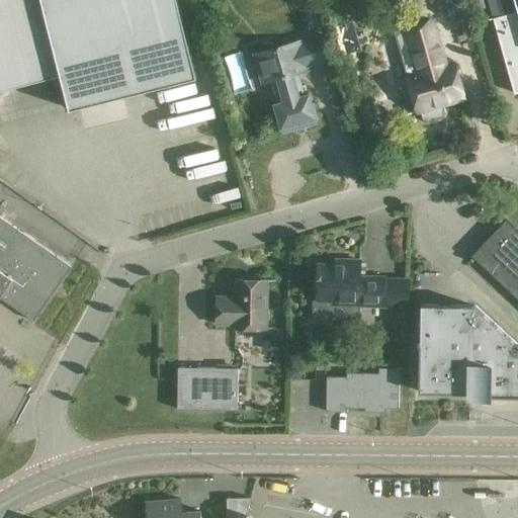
[(0,0),(0,90),(61,75),(41,0),(0,0)]
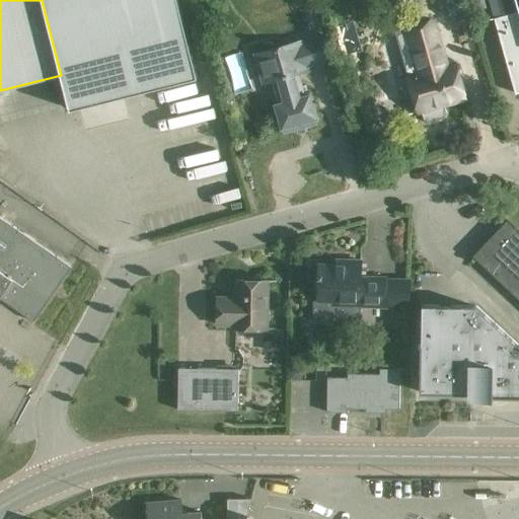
[(42,0),(61,75),(69,109),(198,78),(177,0),(42,0)]
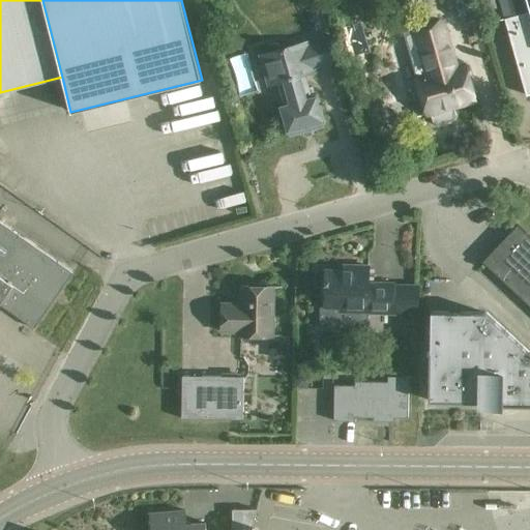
[(499,0),(526,0),(529,11),(504,18),(526,95),(529,93),(529,0),(498,0),(499,0)]
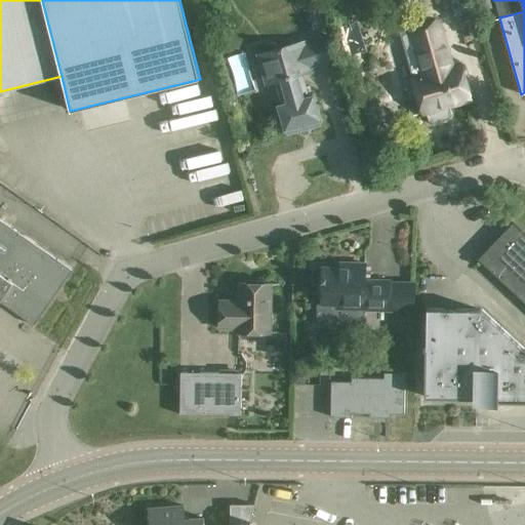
[(456,74),(441,18),(408,27),(409,30),(400,32),(398,36),(410,79),(415,81),(423,110),(425,115),(426,115),(428,123),(432,124),(449,120),(451,115),(450,109),(469,104),(470,103),(468,95),(461,72),(456,74)]
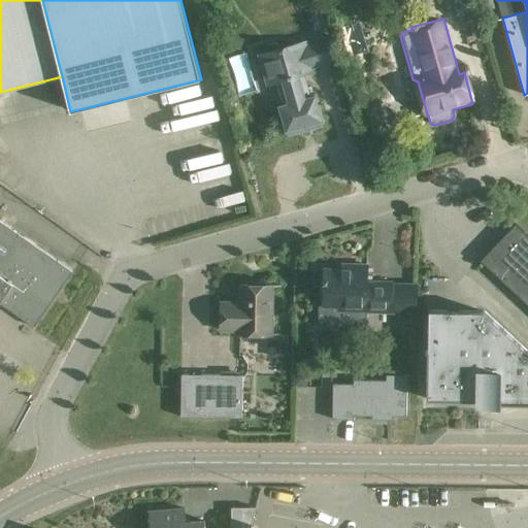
[(310,98),(304,75),(337,66),(329,35),(306,41),(306,40),(277,47),(276,44),(274,44),(273,43),(271,43),(270,44),(269,44),(268,45),(267,46),(267,48),(267,51),(258,55),(261,66),(259,66),(259,67),(259,68),(259,69),(259,70),(260,71),(261,71),(262,70),(267,86),(277,83),(284,105),(279,106),(288,135),(302,131),(303,135),(305,136),(309,135),(310,133),(309,129),(323,126),(315,97),(310,98)]
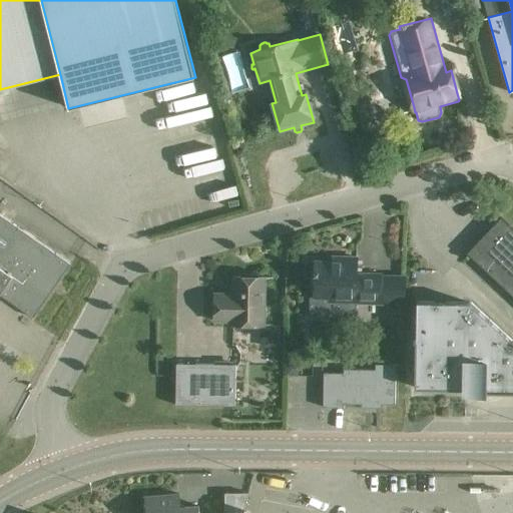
[(0,294),(33,317),(70,264),(0,214),(0,294)]
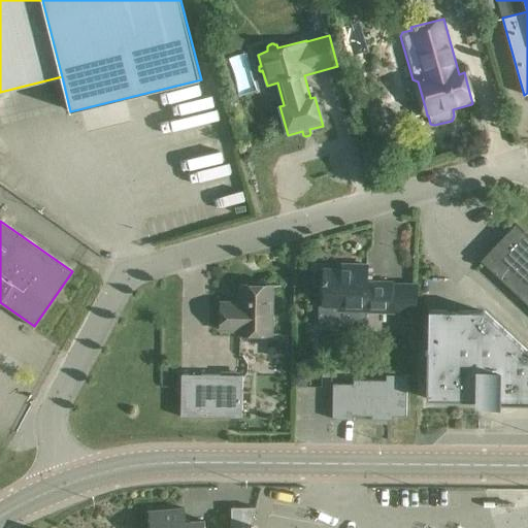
[(527,235),(515,223),(481,260),(527,304),(527,235)]
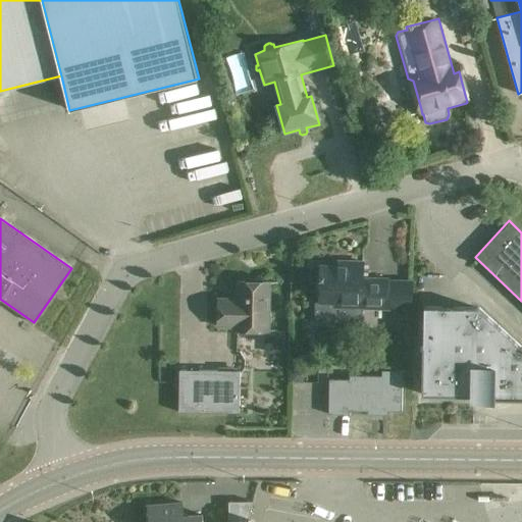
[(417,279),(387,279),(387,277),(363,277),(363,261),(346,261),(346,266),(320,266),(320,304),(335,305),(335,309),(387,310),(413,311),(417,279)]
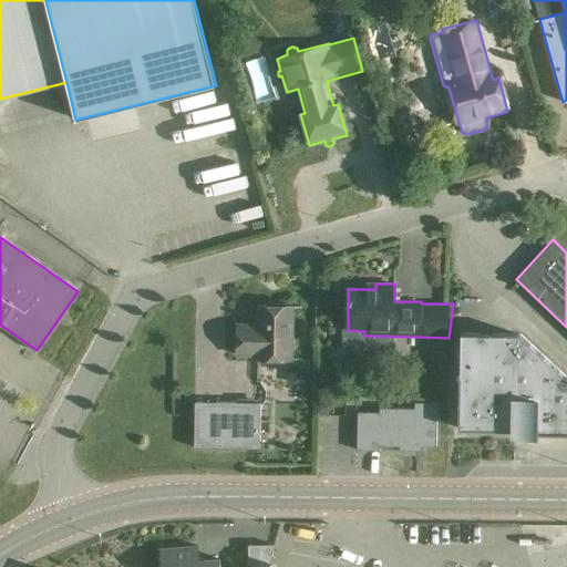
[(237,325),(237,356),(255,357),(255,359),(292,360),(294,307),(257,306),(257,325),(237,325)]
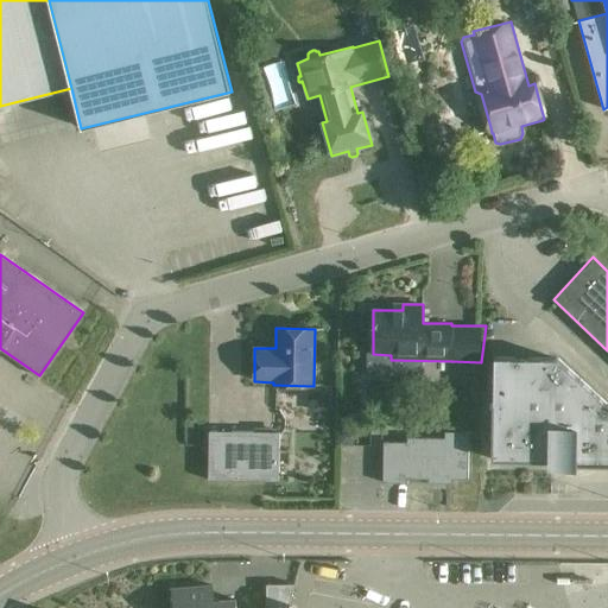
[(607,405),(557,359),(494,356),(493,404),(494,404),(492,458),(550,460),(550,464),(576,464),(576,460),(607,460),(607,405)]
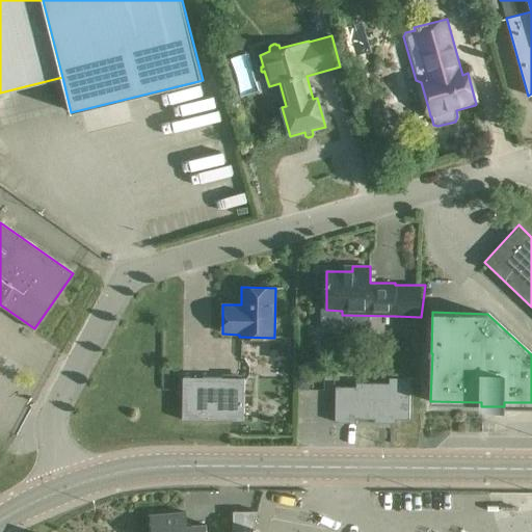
[(244,378),(183,377),(182,420),(244,421),(244,378)]
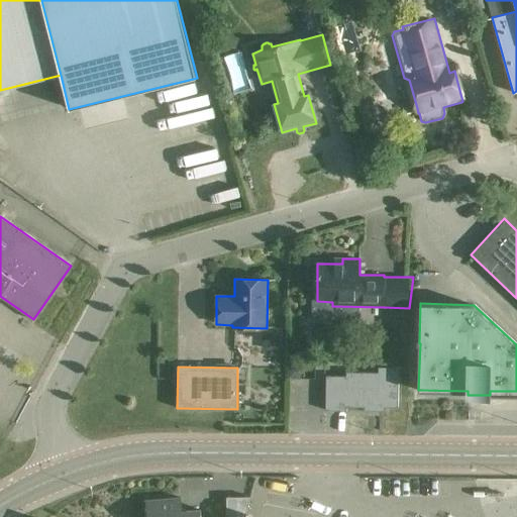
[(325,375),(325,376),(325,410),(346,411),(346,407),(398,407),(398,367),(378,367),(378,372),(345,372),(345,376),(325,375)]
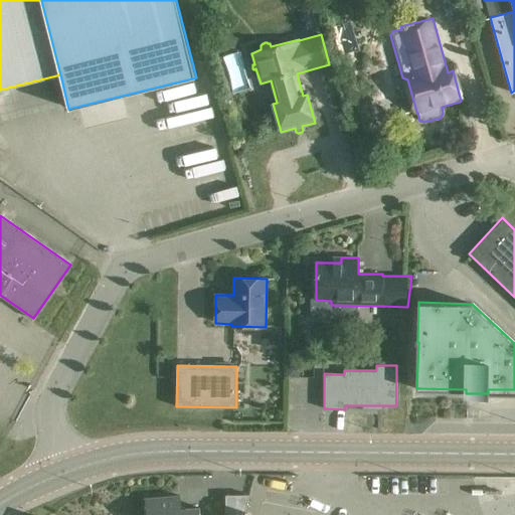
[(242,514),(246,509),(250,494),(226,494),(226,514),(242,514)]
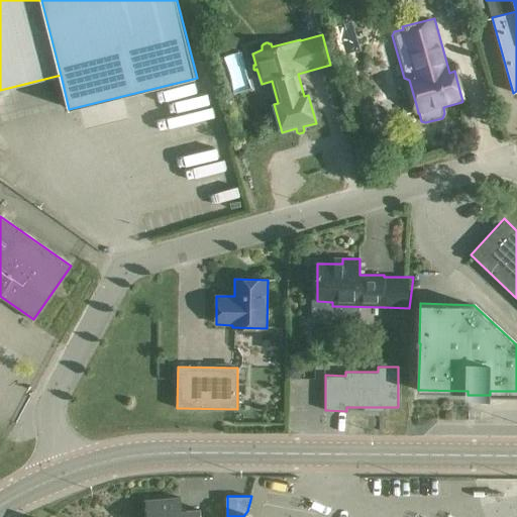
[(146,516),(200,516),(200,509),(186,511),(182,507),(181,498),(145,501),(146,516)]
